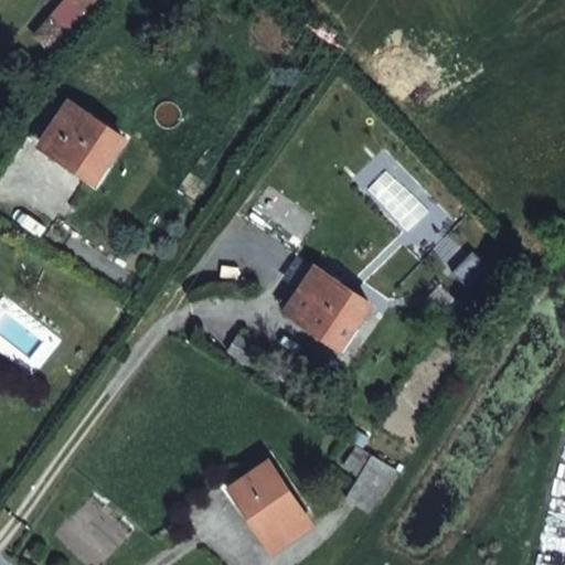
[(85,12),(71,0),(63,0),(49,17),(67,33),(85,12)]
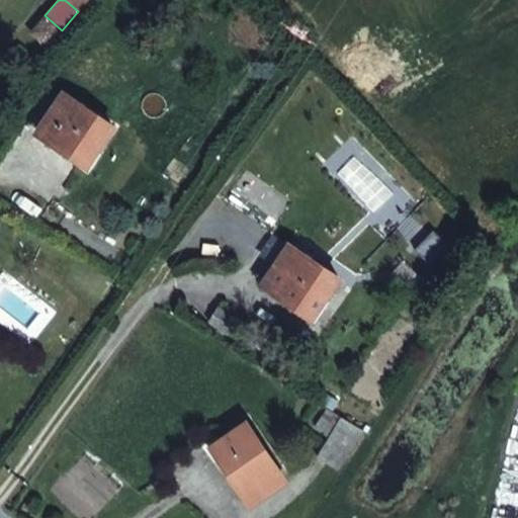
[(88,0),(65,0),(78,11),(88,0)]
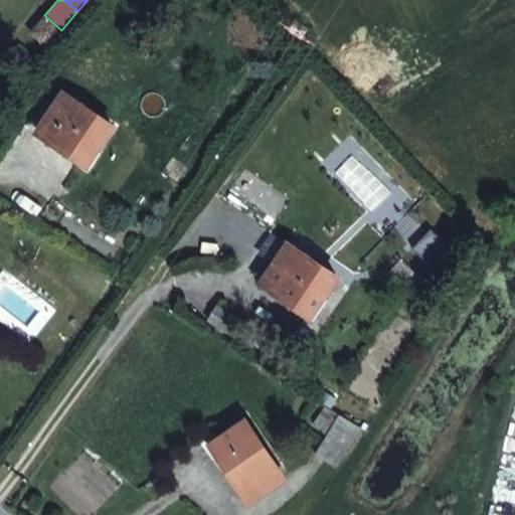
[(61,30),(44,15),(30,32),(47,46),(61,30)]
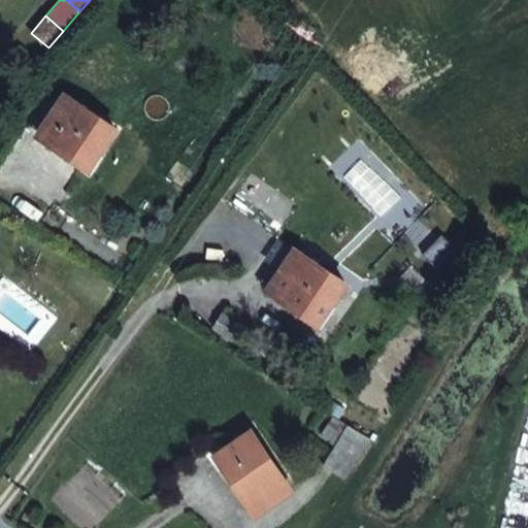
[(116,129),(65,95),(38,135),(89,168),(116,129)]
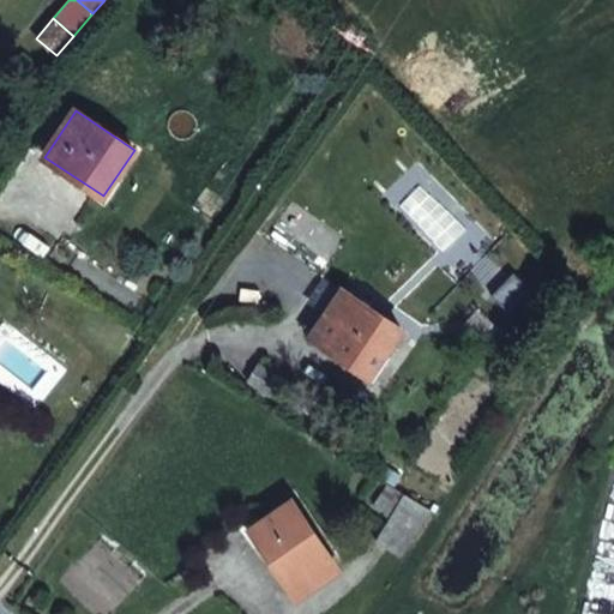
[(401,330),(342,290),(311,337),(371,375),(401,330)]
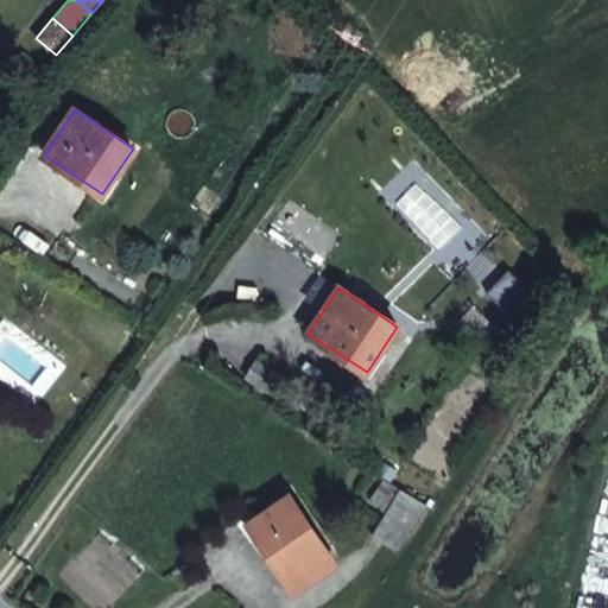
[(258,361),(246,379),(274,396),(285,379),(258,361)]
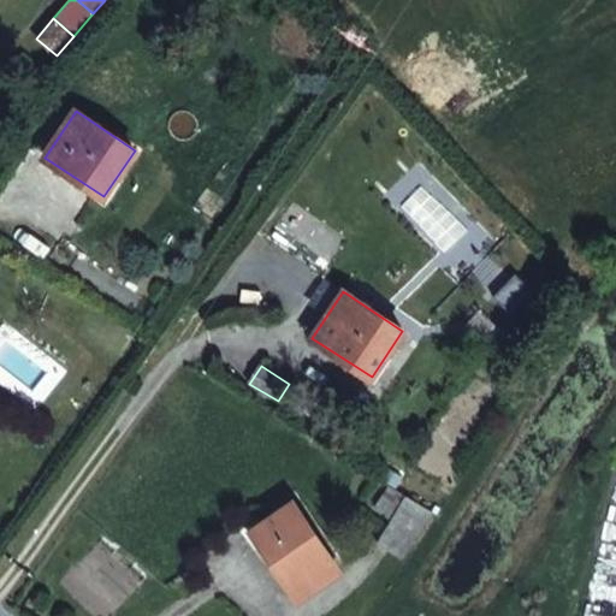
[(407,496),(390,485),(375,508),(394,519),(407,496)]
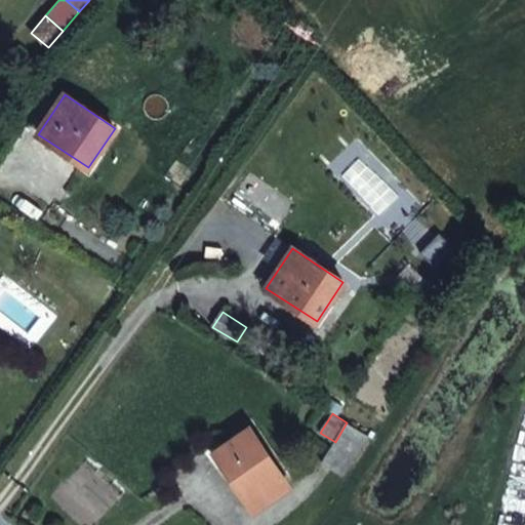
[(367,435),(347,422),(335,442),(323,462),(344,476),(367,435)]
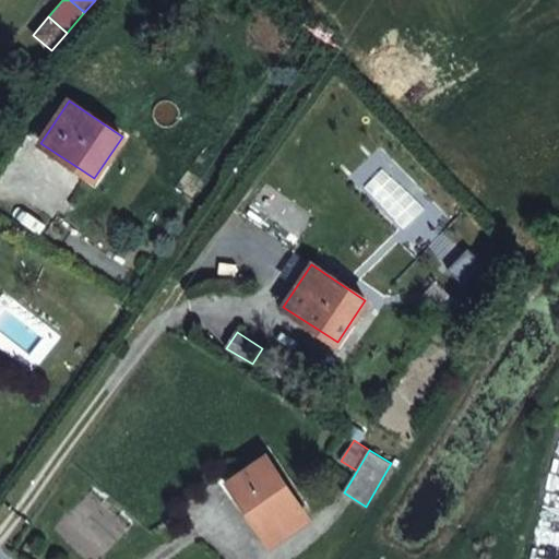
[(309,520),(266,455),(228,482),(270,545),(309,520)]
